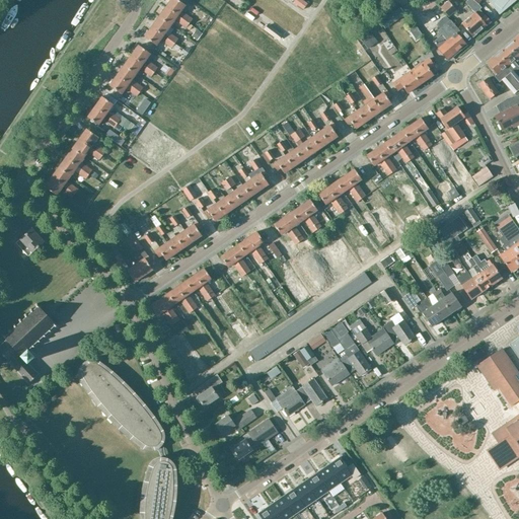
[(176,0),(171,0),(166,7),(177,16),(186,6),(176,0)]
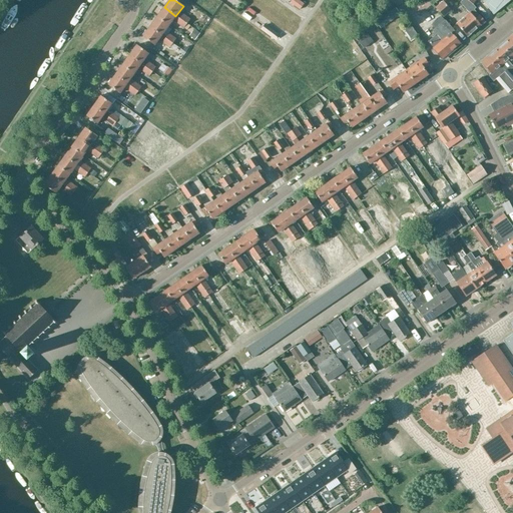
[(304,4),(298,0),(291,0),(290,3),(300,10),(304,4)]
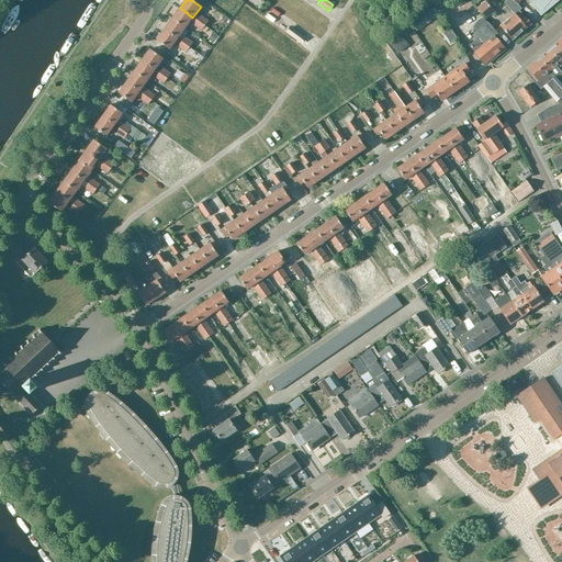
[(518,4),(513,0),(506,0),(504,3),(514,15),(501,26),(512,41),(526,29),(527,29),(531,24),(526,18),(525,18),(519,11),(520,9),(517,4),(518,4)]
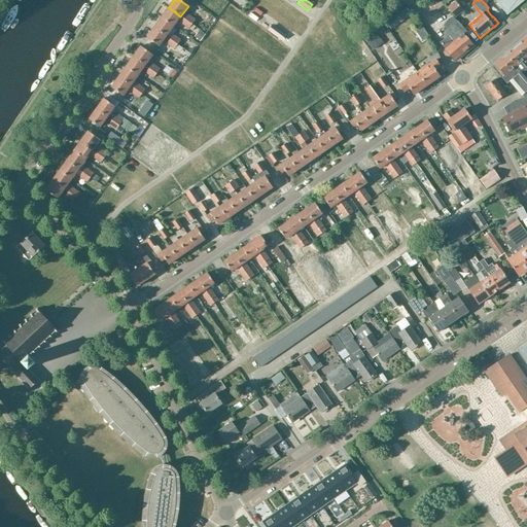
[(491,0),(496,2),(506,15),(523,1),(523,0),(491,0)]
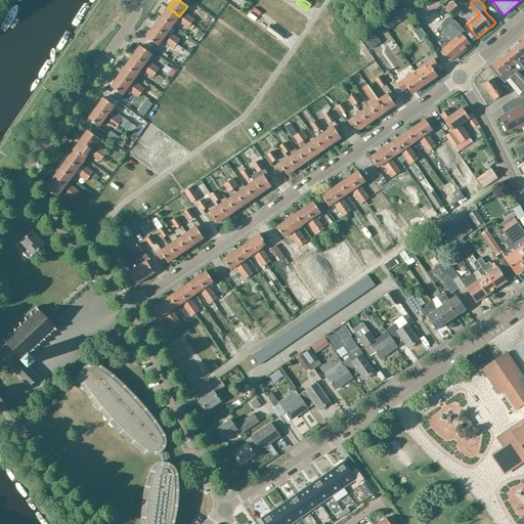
[(446,8),(453,17),(461,11),(453,2),(446,8)]
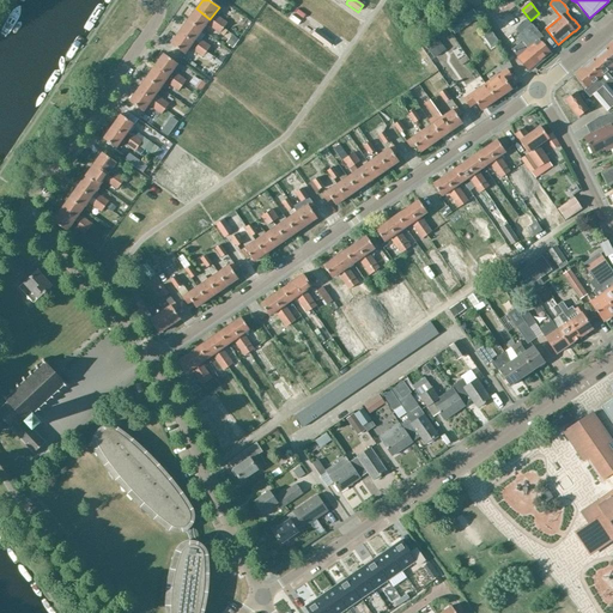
[(196,8),(188,22),(201,31),(206,24),(211,28),(219,34),(223,28),(222,26),(216,23),(210,19),(196,8)]
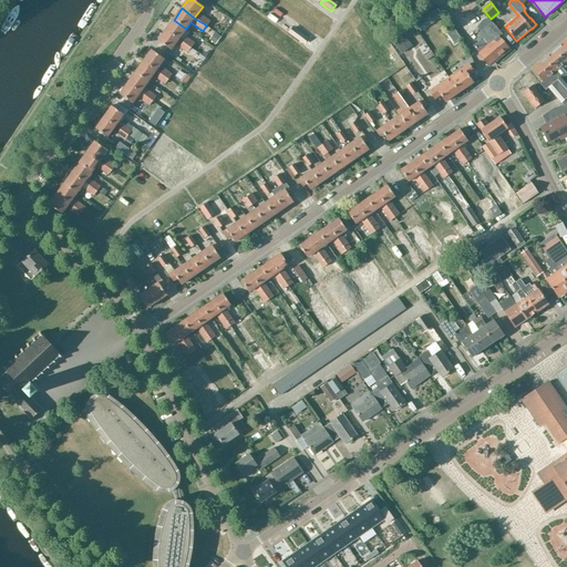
[(426,18),(416,24),(421,32),(432,24),(442,17),(437,10),(426,18)]
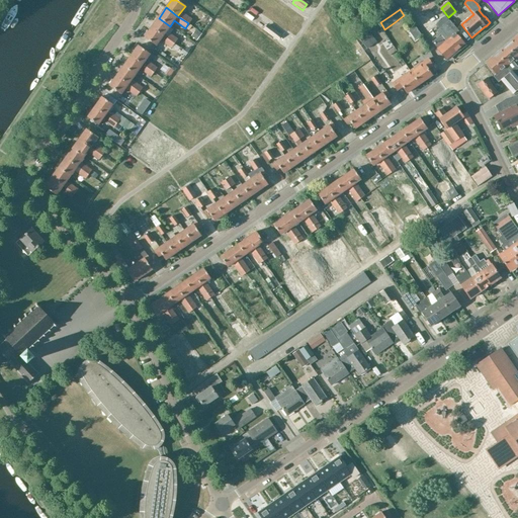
[(184,15),(182,19),(187,22),(188,23),(191,19),(184,15)]
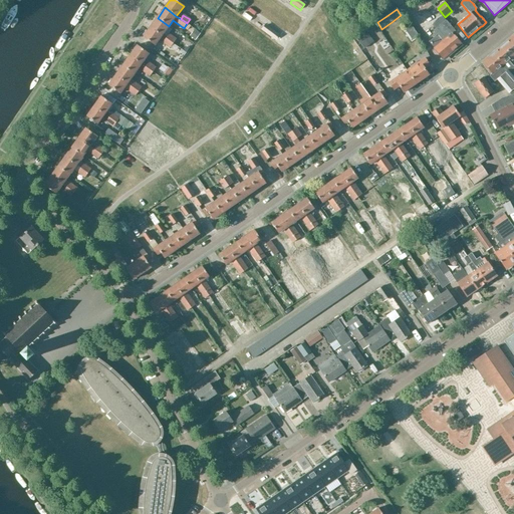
[(456,31),(442,15),(432,25),(435,29),(432,32),(436,37),(430,42),(436,49),(435,50),(443,59),(461,44),(453,33),(456,31)]
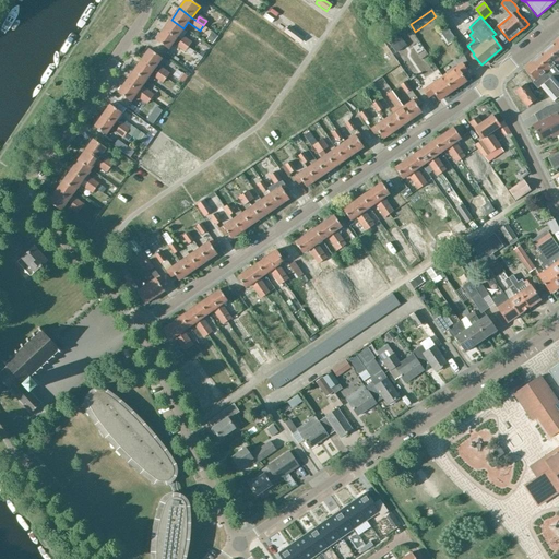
[(171,20),(164,31),(176,39),(183,28),(171,20)]
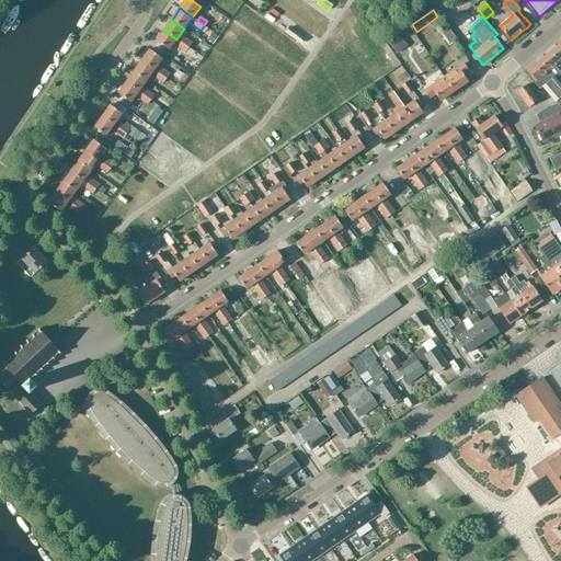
[(305,38),(289,26),(285,32),(300,44),(305,38)]
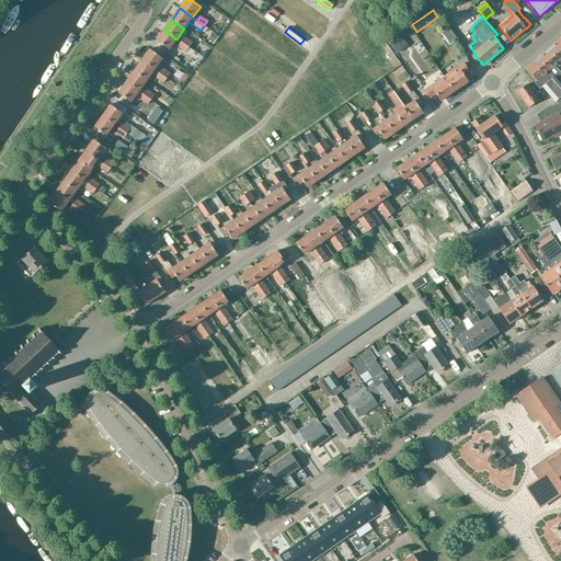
[(164,31),(157,42),(169,50),(173,44),(178,47),(185,53),(189,48),(187,46),(181,43),(176,39),(164,31)]
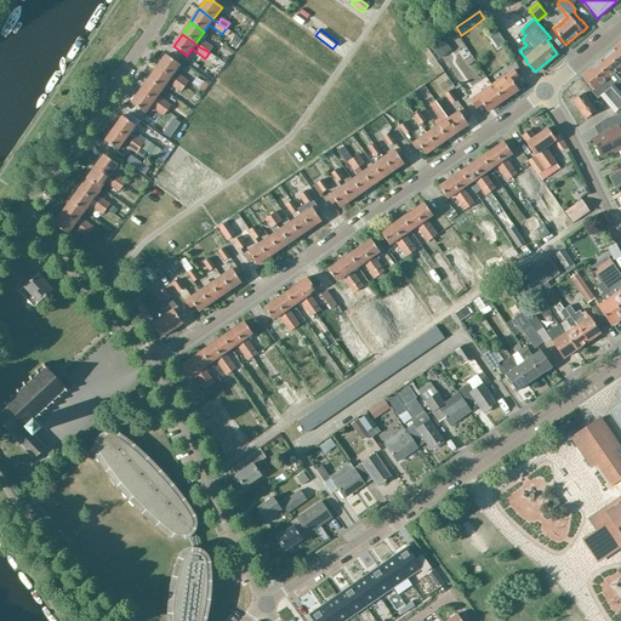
[(439,62),(451,52),(440,39),(428,47),(439,62)]
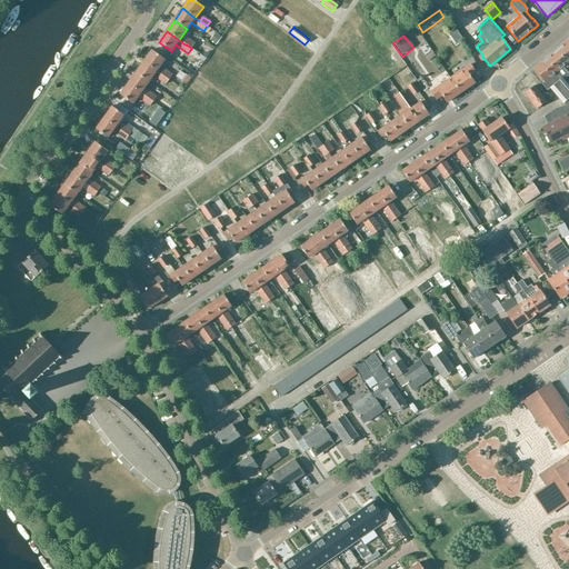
[(187,39),(183,43),(190,47),(191,49),(195,43),(187,38),(187,39)]
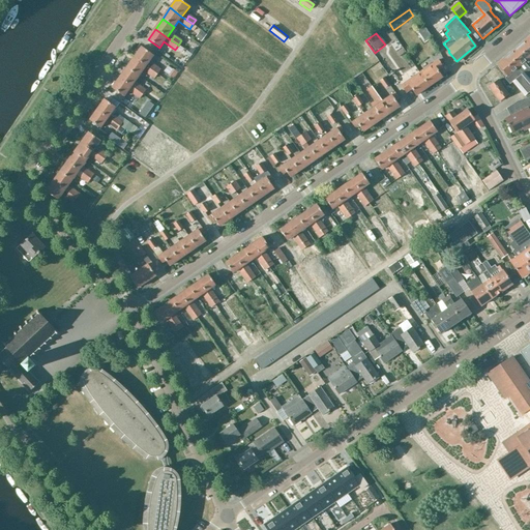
[(529,36),(519,47),(529,58),(529,57),(529,36)]
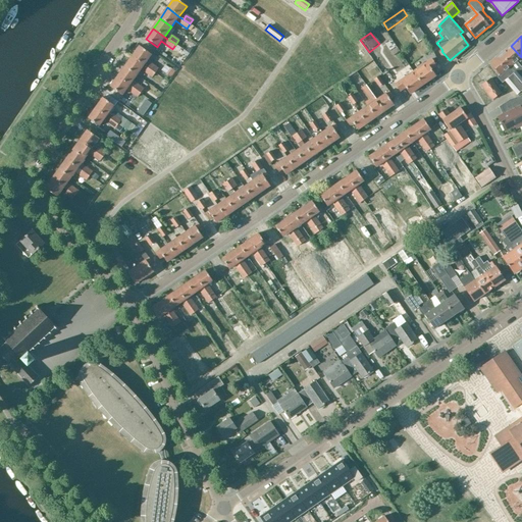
[(140,46),(133,56),(144,64),(151,54),(140,46)]
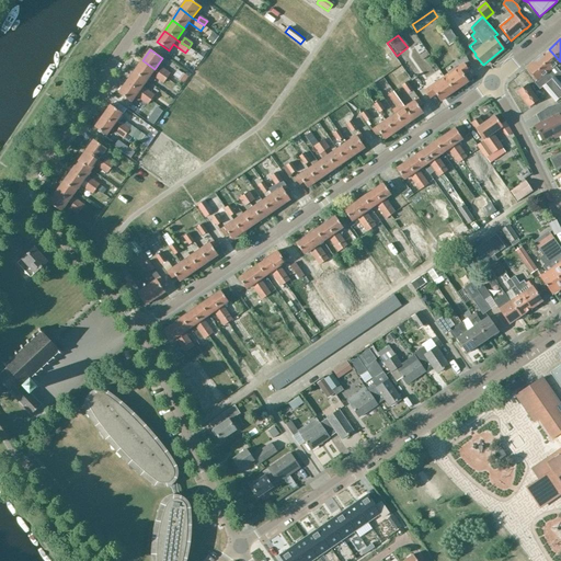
[(560,83),(560,72),(554,66),(560,61),(549,49),(538,58),(560,84),(560,83)]
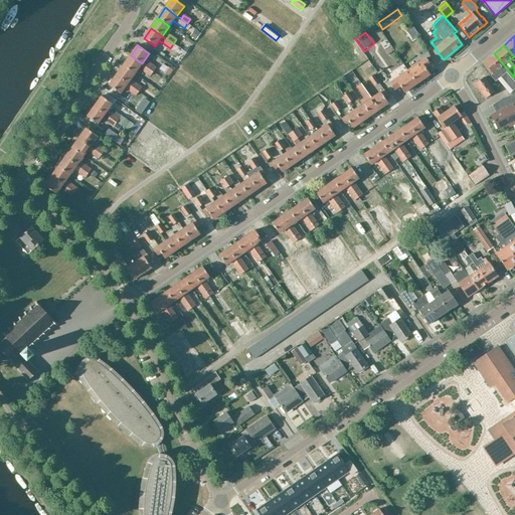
[(514,77),(494,53),(483,62),(493,73),(491,75),(496,81),(498,79),(510,93),(514,88),(514,77)]
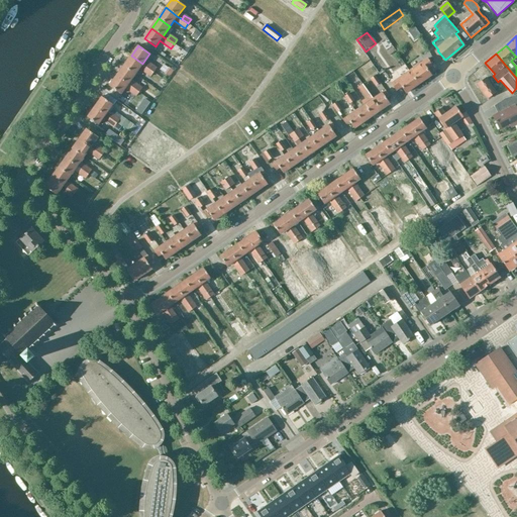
[(124,65),(124,66),(135,74),(142,64),(131,56),(124,65)]
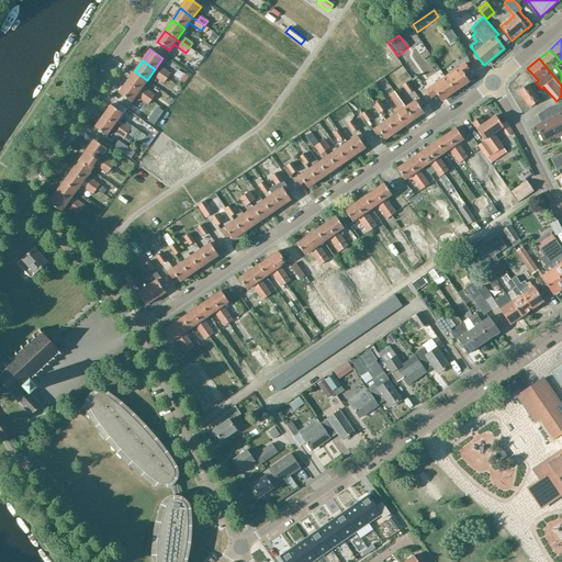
[(446,78),(456,91),(469,82),(464,75),(470,71),(464,65),(446,78)]
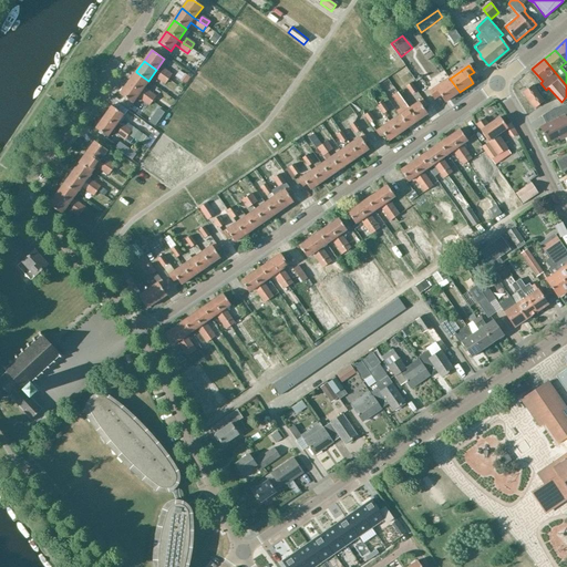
[(164,70),(161,73),(166,78),(168,79),(172,74),(164,69),(164,70)]
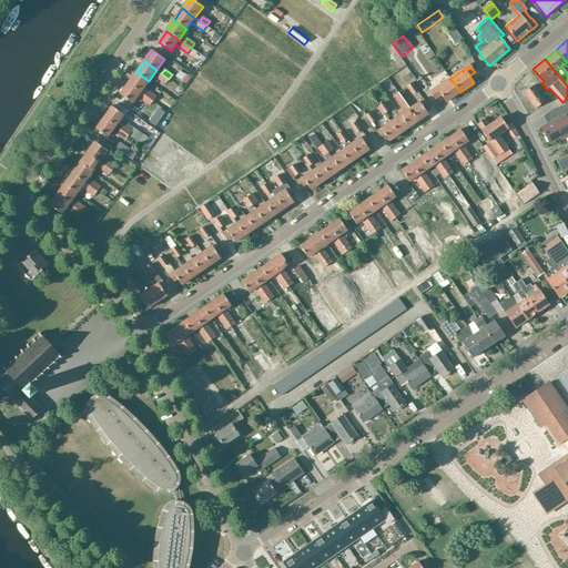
[(180,70),(174,77),(185,84),(190,78),(180,70)]
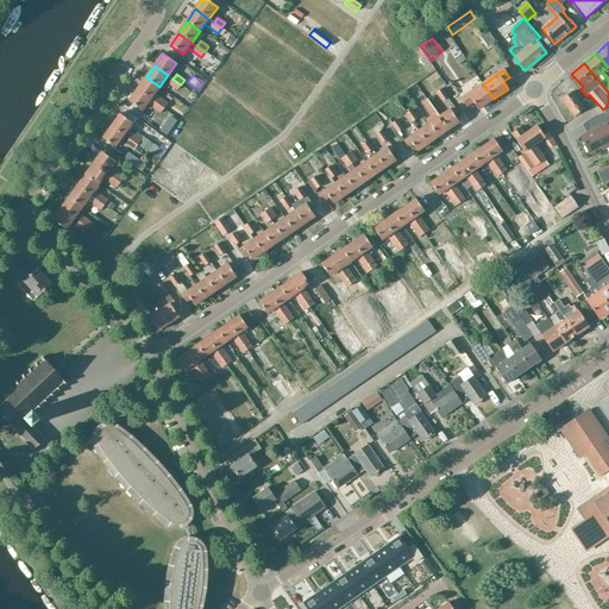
[(146,77),(137,89),(162,107),(164,108),(168,104),(159,98),(155,94),(159,87),(146,77)]
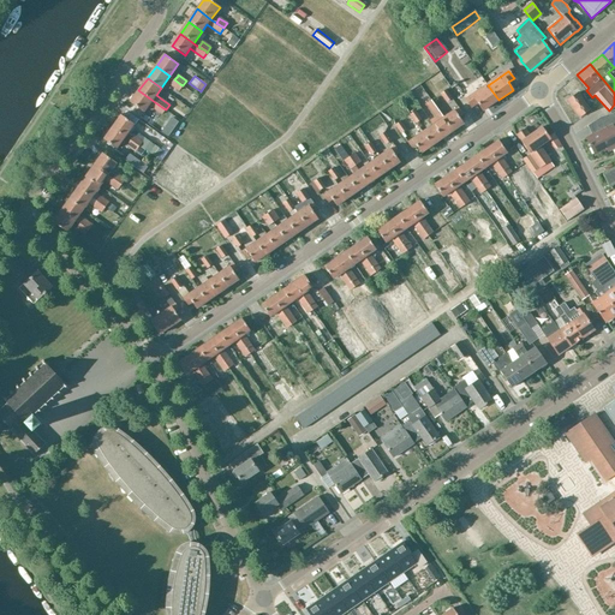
[(174,79),(171,85),(179,91),(183,85),(180,84),(174,79)]
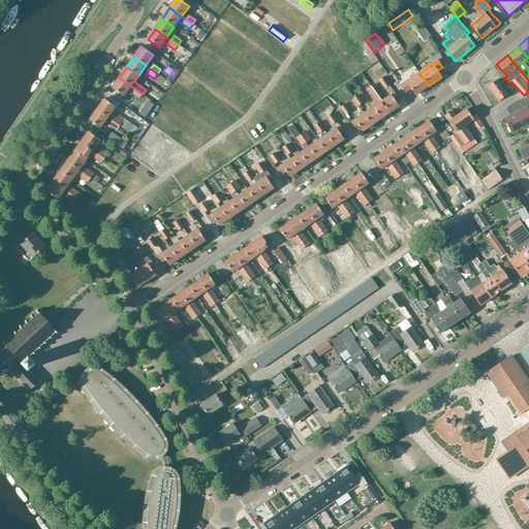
[(429,86),(419,73),(401,86),(406,92),(411,89),(415,95),(429,86)]
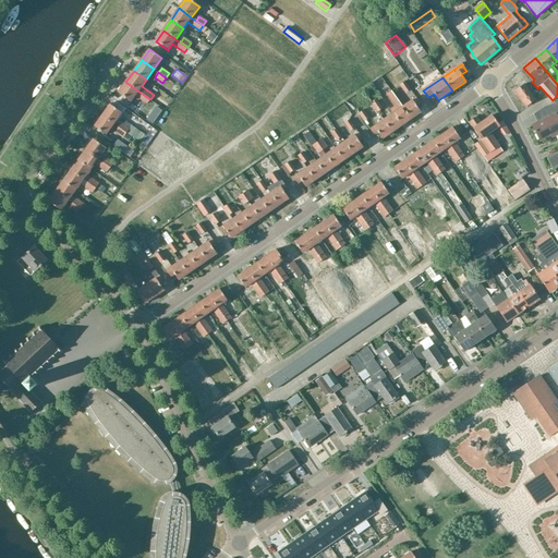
[(393,82),(396,91),(402,88),(400,81),(393,82)]
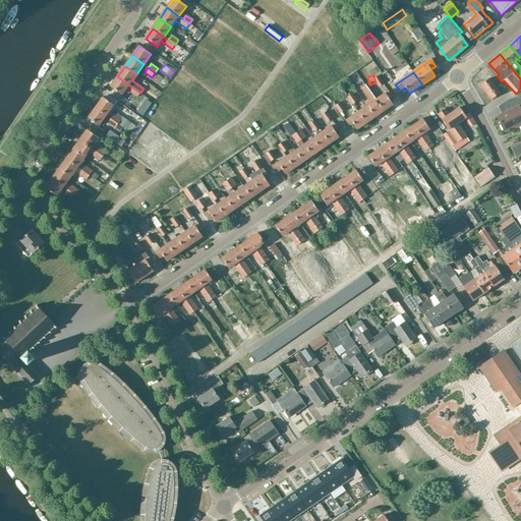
[(117,76),(110,87),(122,95),(125,90),(130,93),(136,98),(140,93),(138,92),(117,76)]
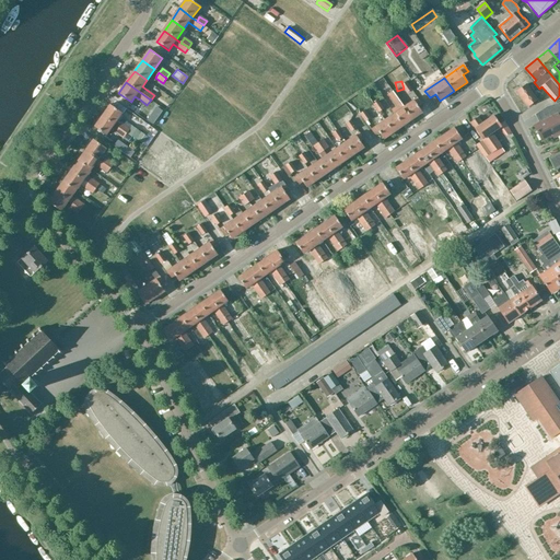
[(517,91),(528,106),(537,101),(525,85),(517,91)]
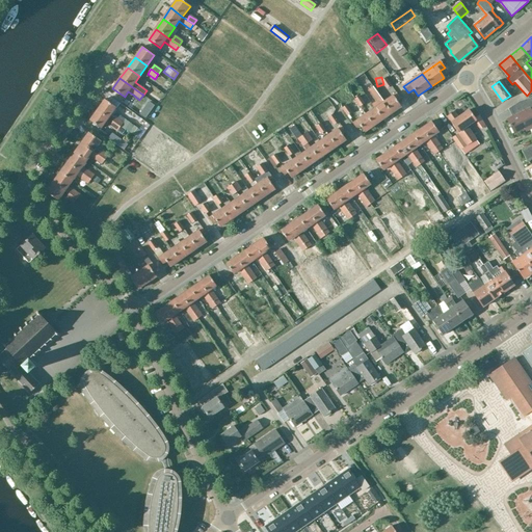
[(365,101),(373,98),(368,85),(361,88),(365,101)]
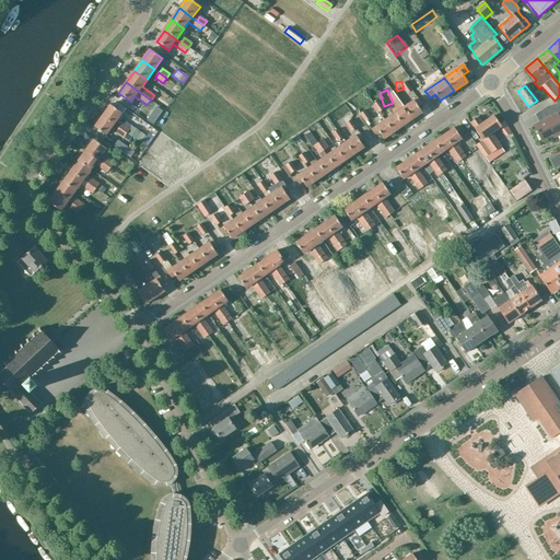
[(418,102),(422,98),(418,92),(412,95),(418,102)]
